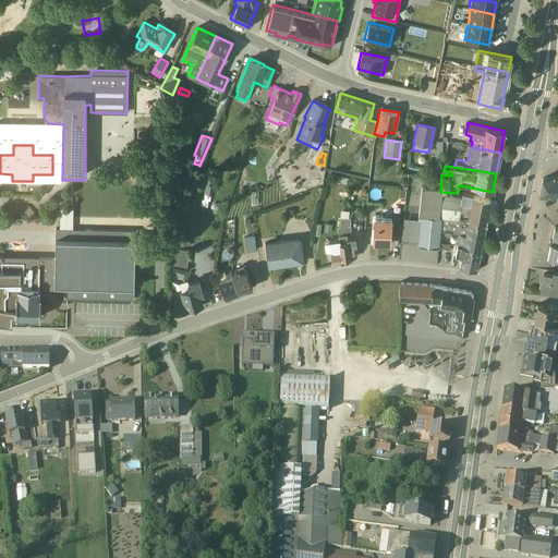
[(206,174),(204,193),(214,194),(216,176),(206,174)]
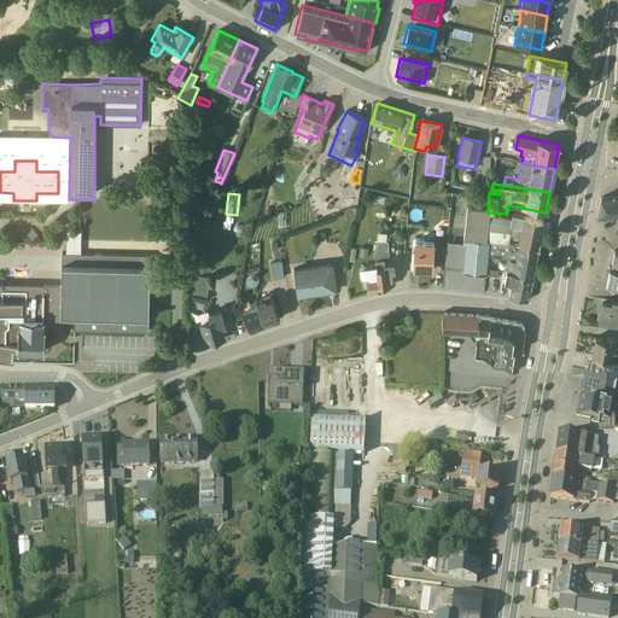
[(599,207),(596,215),(617,214),(617,222),(617,221),(617,197),(600,198),(599,207)]
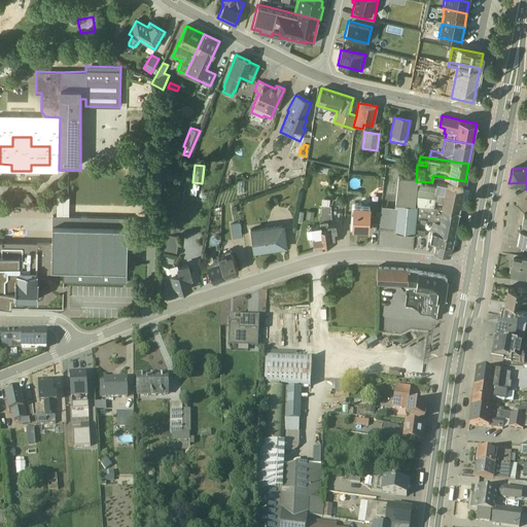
[(381,206),(379,226),(394,227),(394,232),(414,234),(416,218),(417,206),(416,181),(398,176),(394,206),(381,206)]
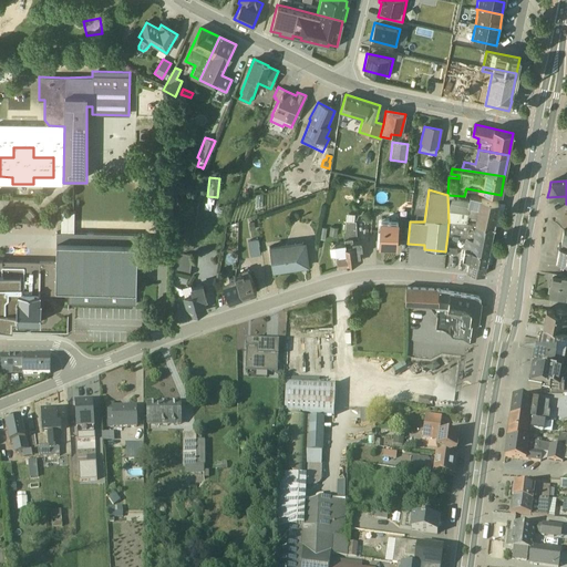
[(498,202),(470,196),(468,197),(464,196),(447,195),(449,222),(494,226),(498,202)]
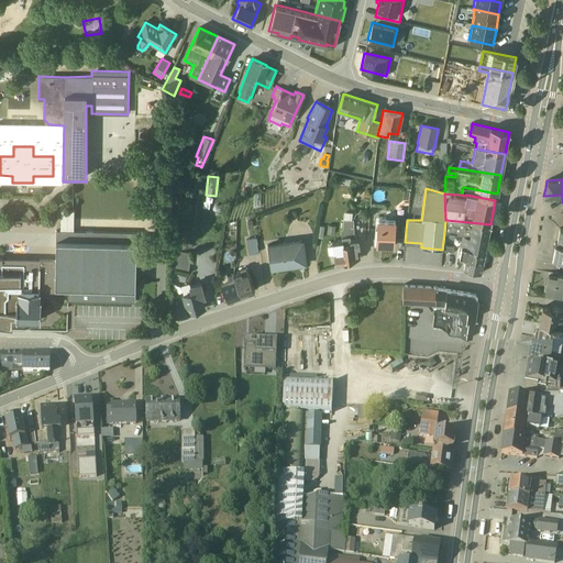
[(61,210),(59,230),(73,230),(74,210),(61,210)]
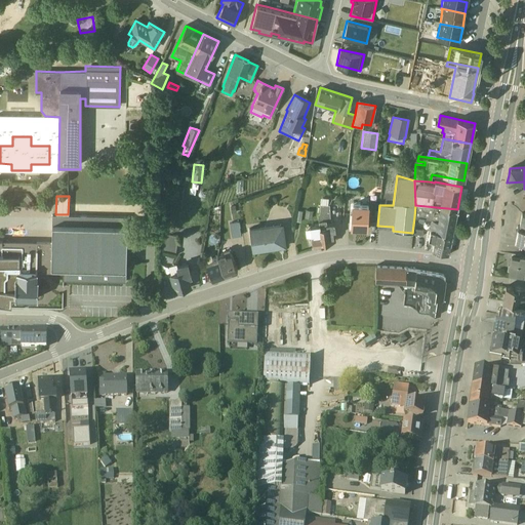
[(328,199),(320,198),(319,213),(317,215),(319,225),(322,244),(334,242),(332,231),(335,231),(334,221),(330,221),(329,205),(327,205),(328,199)]
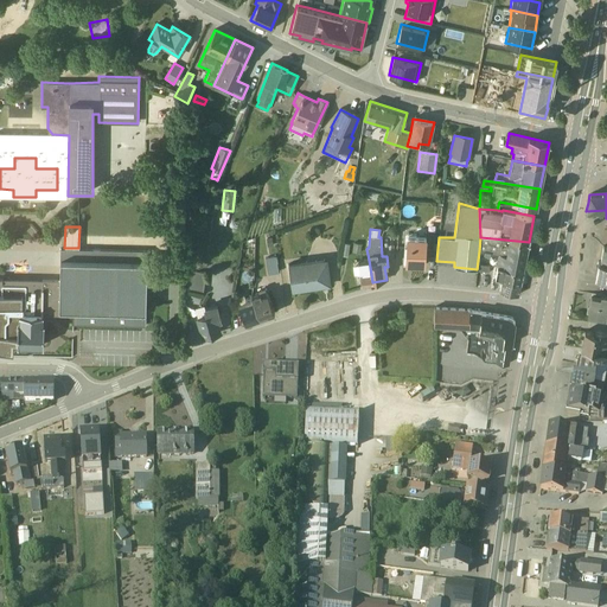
[(426,236),(408,235),(406,264),(423,266),(426,236)]
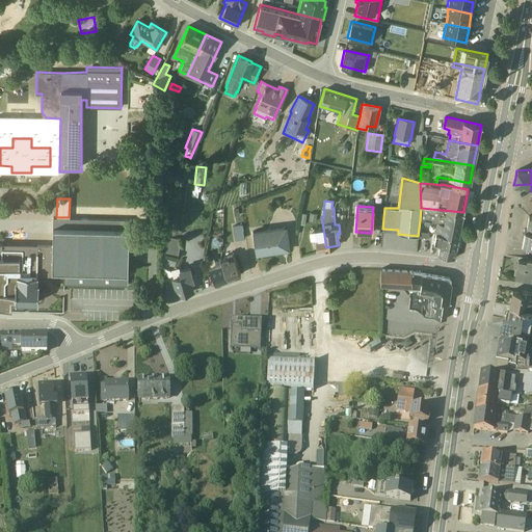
[(463,212),(421,208),(420,220),(424,220),(423,225),(428,227),(429,221),(436,222),(434,232),(458,236),(463,212)]
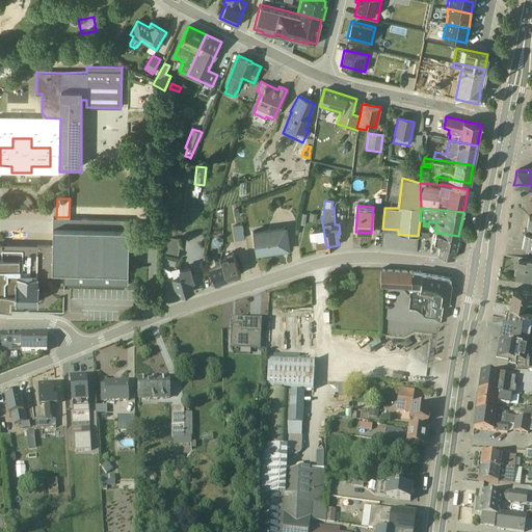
[(524,222),(521,235),(521,236),(531,237),(531,210),(528,210),(526,222),(524,222)]
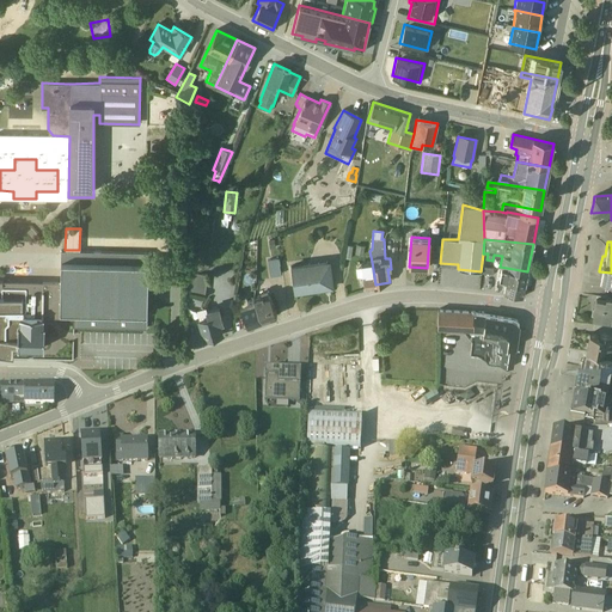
[(356,244),(355,254),(362,255),(365,246),(356,244)]
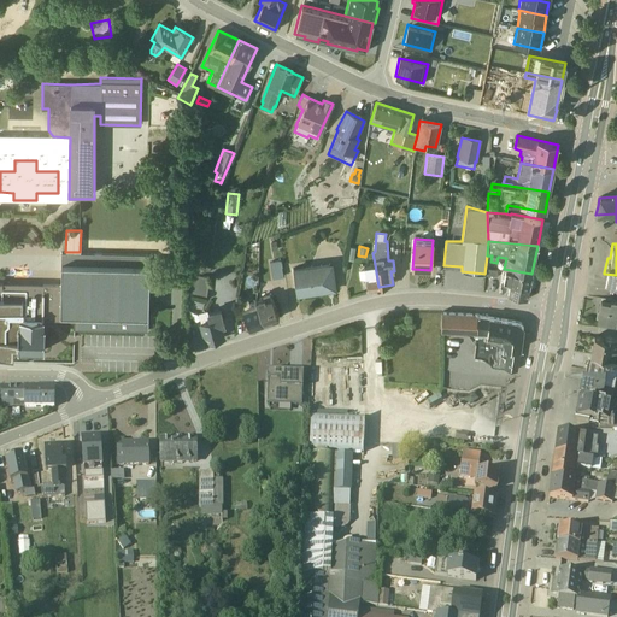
[(60,285),(60,318),(74,318),(74,321),(74,329),(75,329),(147,330),(150,254),(62,252),(60,285)]
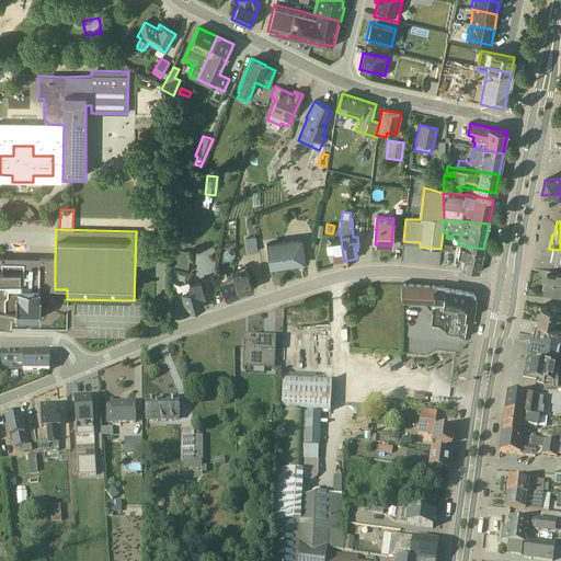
[(254,237),(244,238),(247,252),(256,251),(254,237)]
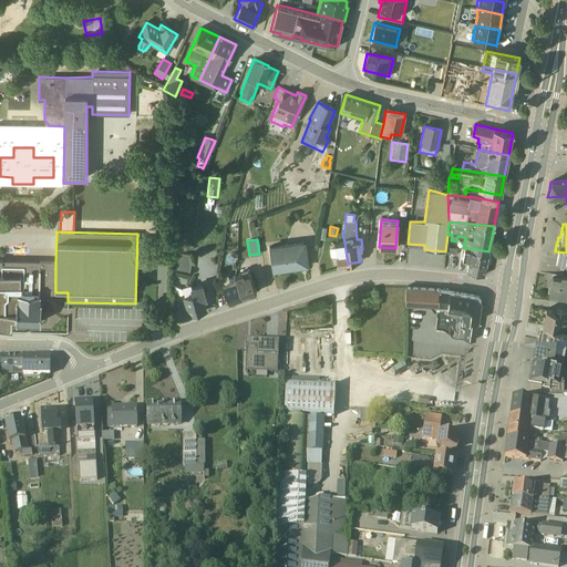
[(269,246),(272,271),(308,267),(305,241),(269,246)]
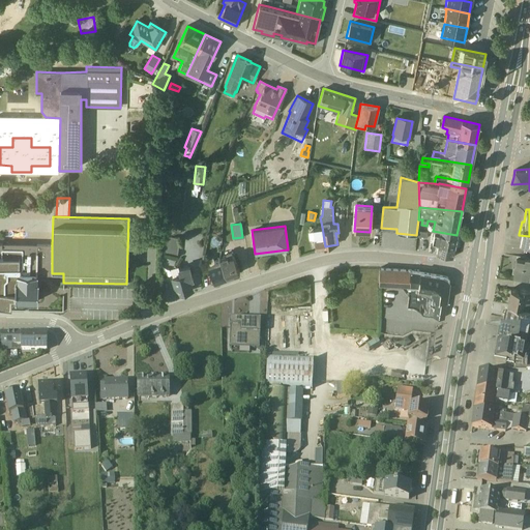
[(313,231),(307,232),(308,239),(314,238),(315,247),(325,246),(322,227),(312,228),(313,231)]
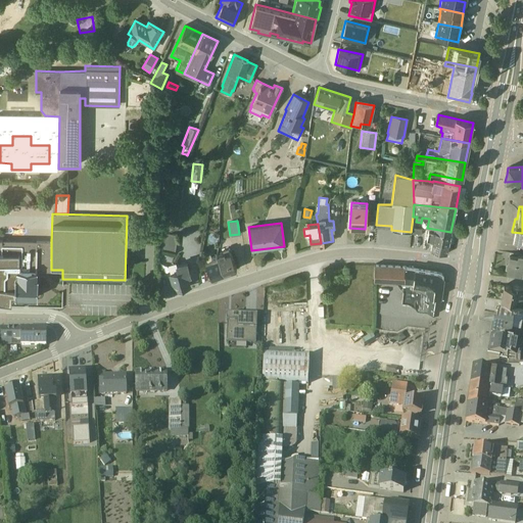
[(450,232),(427,228),(426,238),(432,240),(430,250),(446,253),(450,232)]
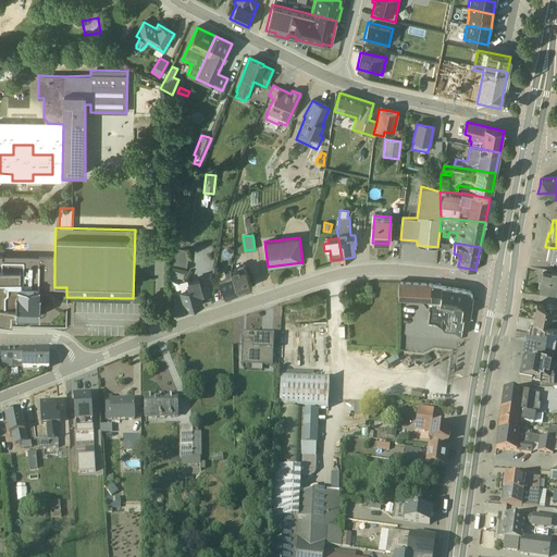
[(188,251),(174,249),(172,268),(185,270),(188,251)]
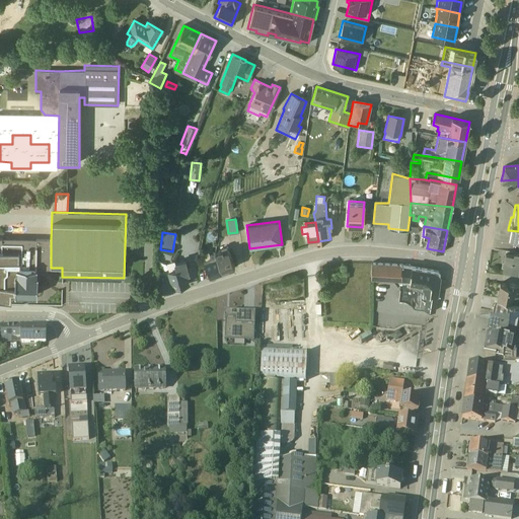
[(51,268),(51,239),(0,237),(0,300),(11,301),(11,299),(8,299),(8,292),(11,292),(15,292),(14,293),(14,294),(36,295),(36,293),(38,278),(38,276),(35,276),(35,268),(51,268)]
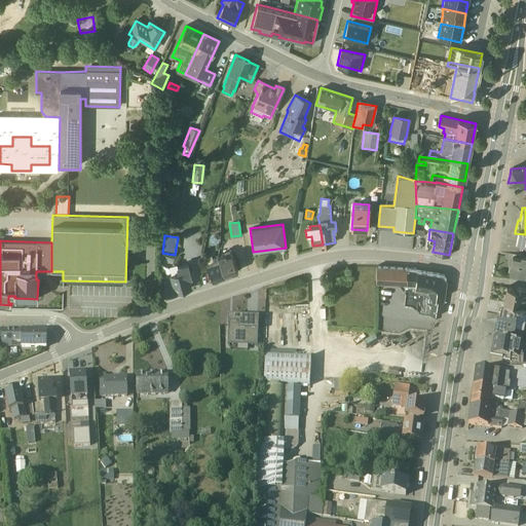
[(225,254),(218,256),(225,275),(237,271),(237,270),(231,255),(229,250),(224,250),(225,254)]
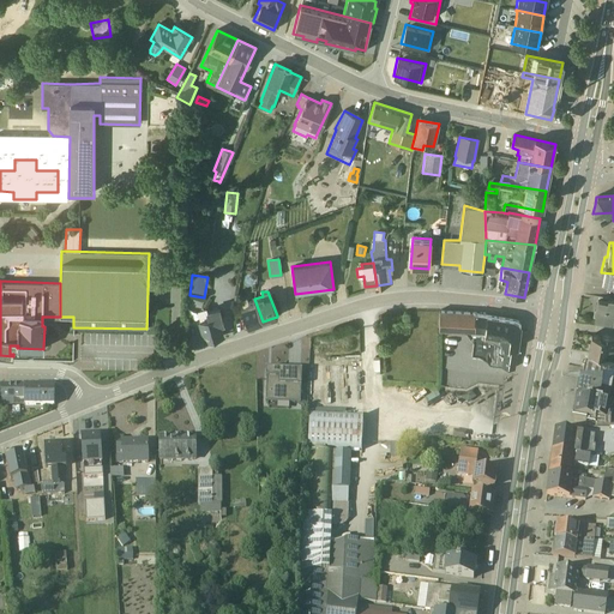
[(597,293),(594,311),(613,314),(613,293),(608,292),(607,295),(597,293)]
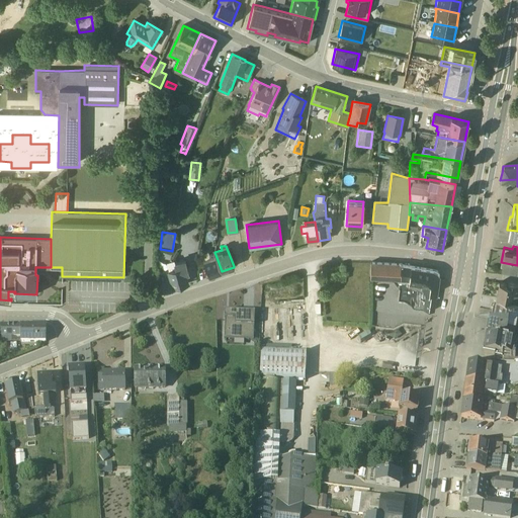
[(222,271),(214,252),(208,255),(207,251),(201,254),(209,275),(222,271)]
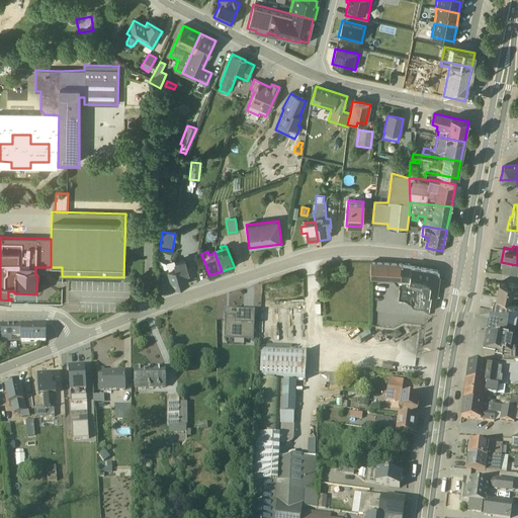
[(173,286),(174,286),(175,287),(179,285),(180,284),(187,282),(185,274),(188,273),(184,259),(174,262),(173,261),(166,263),(173,286)]
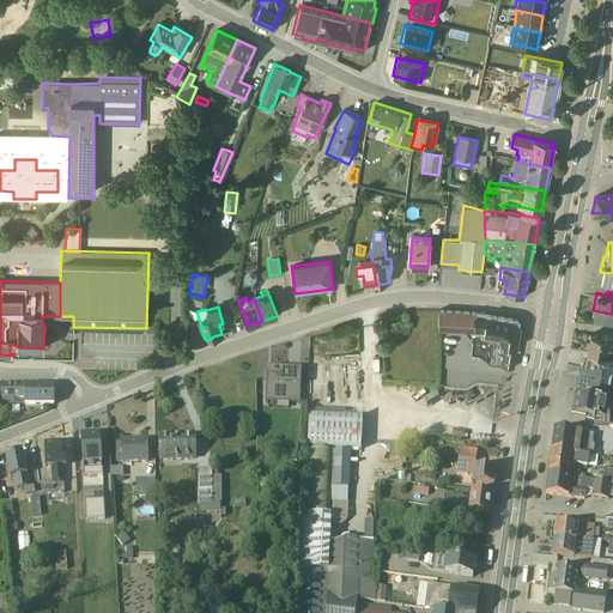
[(474,311),(438,310),(437,329),(462,332),(471,341),(472,340),(471,352),(471,353),(513,359),(519,322),(516,320),(475,313),(474,311)]
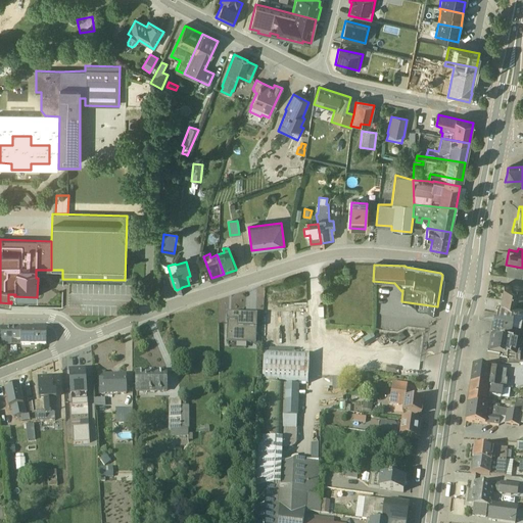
[(36,278),(38,278),(38,271),(62,272),(62,270),(51,270),(36,270),(36,278)]
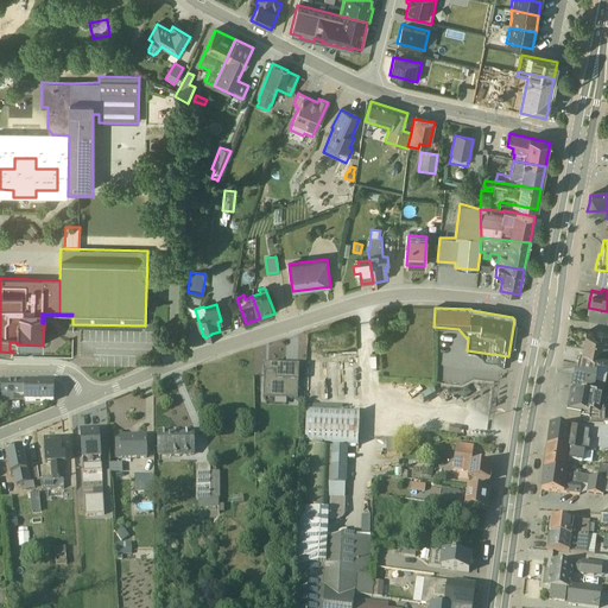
[(584,325),(582,342),(607,346),(607,327),(595,324),(595,328),(584,325)]
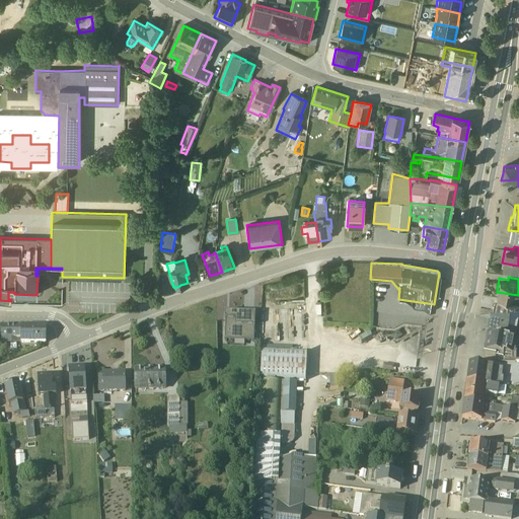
[(74,283),(74,296),(87,296),(87,283),(74,283)]
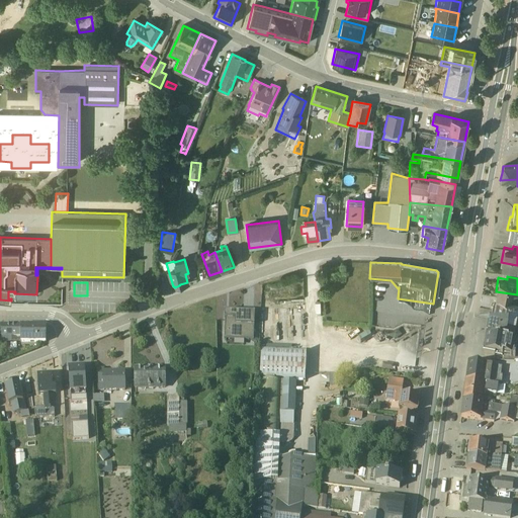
[(517,294),(496,291),(492,312),(517,316),(517,294)]
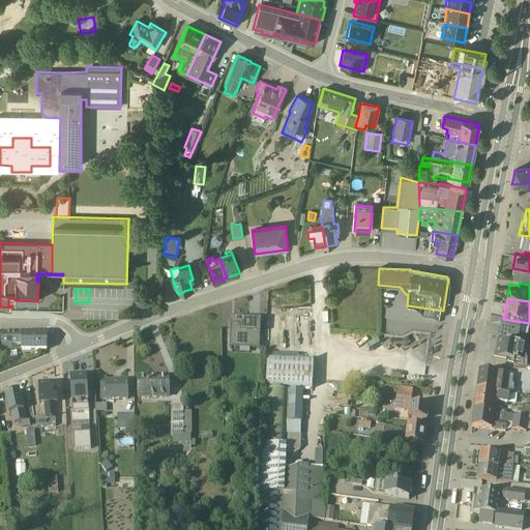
[(529,323),(503,319),(500,334),(519,340),(519,342),(527,343),(529,323)]
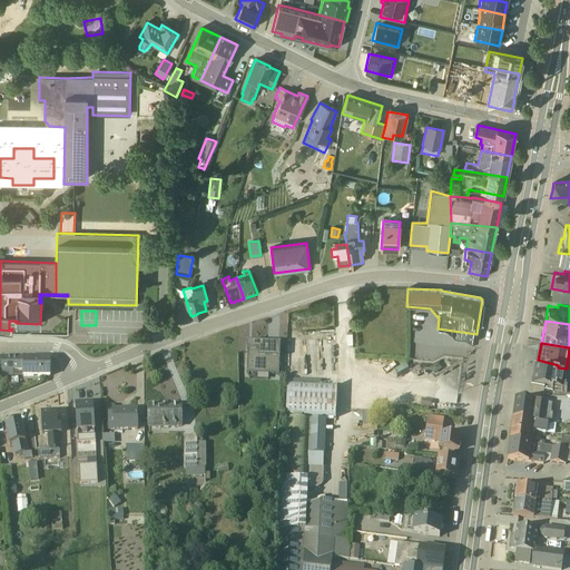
[(247,353),(246,374),(278,375),(279,345),(246,344),(246,353),(247,353)]
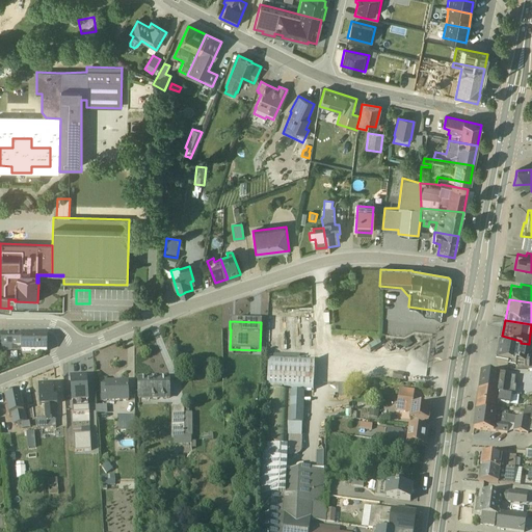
[(0,336),(0,351),(46,352),(47,337),(0,336)]
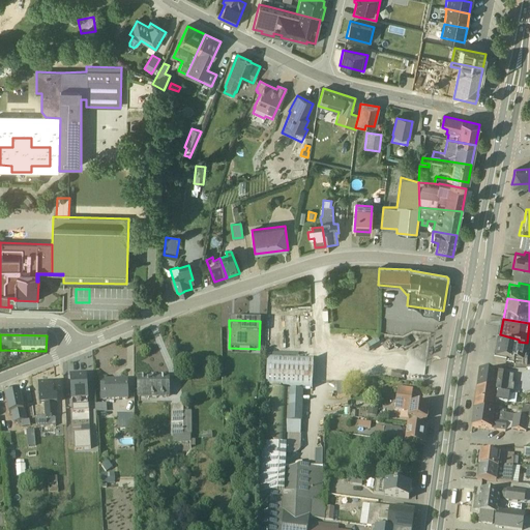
[(500,334),(498,350),(525,355),(527,343),(519,342),(519,340),(500,334)]
